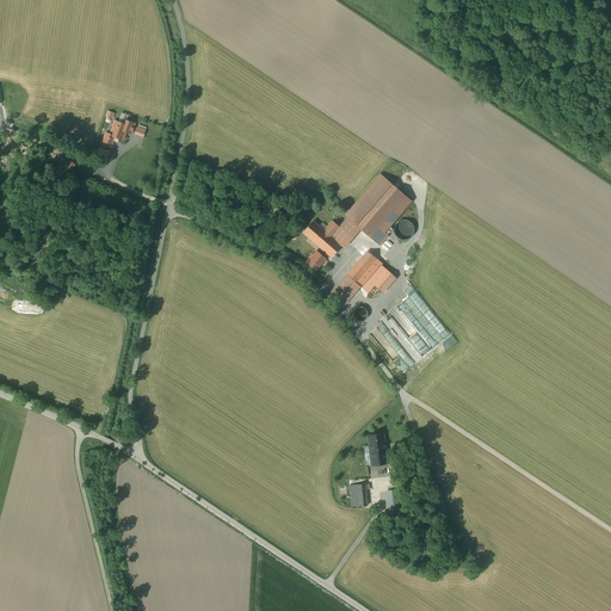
[(105,131),(102,142),(112,147),(116,139),(124,141),(127,133),(133,135),(136,123),(124,119),(123,123),(115,121),(110,134),(105,131)]
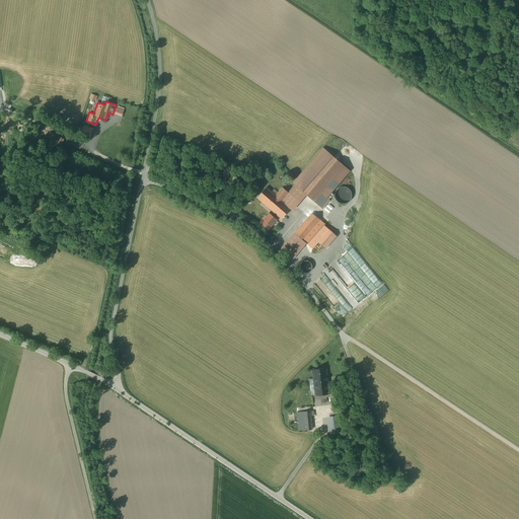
[(125,109),(117,107),(115,115),(122,117),(125,109)]
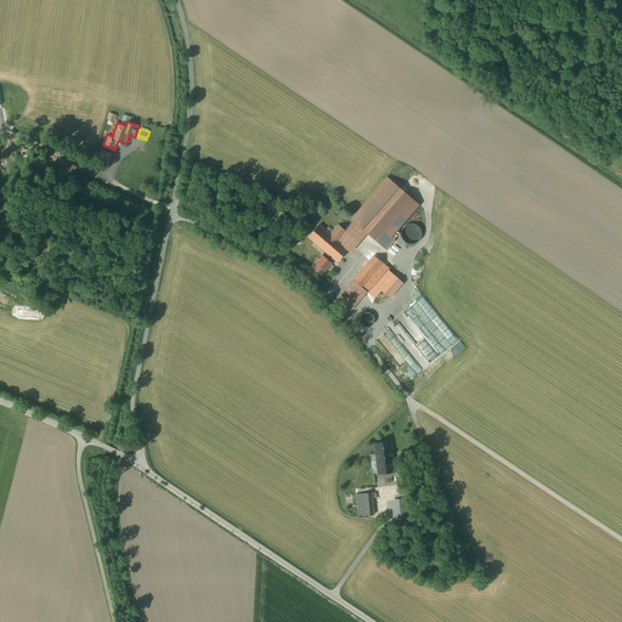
[(57,165),(74,173),(78,165),(61,158),(57,165)]
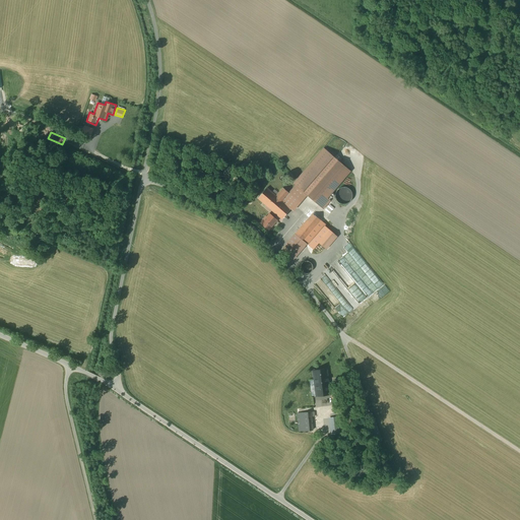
[(283,188),(276,196),(282,202),(274,212),(282,219),(305,193),(323,209),(330,201),(327,198),(350,172),(324,149),(294,184),(296,185),(289,193),(283,188)]
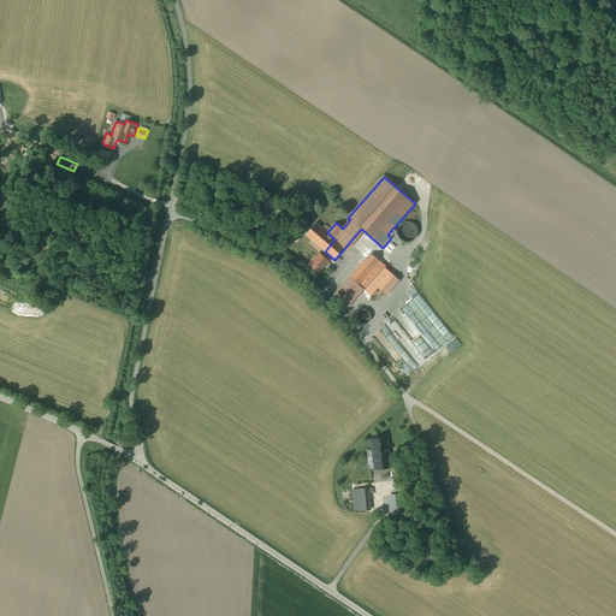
[(398,227),(398,229),(397,231),(397,234),(398,236),(400,237),(401,240),(402,241),(404,242),(407,242),(408,242),(410,242),(413,241),(414,240),(415,238),(416,236),(418,234),(418,231),(418,230),(416,227),(415,225),(414,224),(412,223),(410,223),(408,221),(406,223),(403,223),(402,224),(400,225),(398,227)]
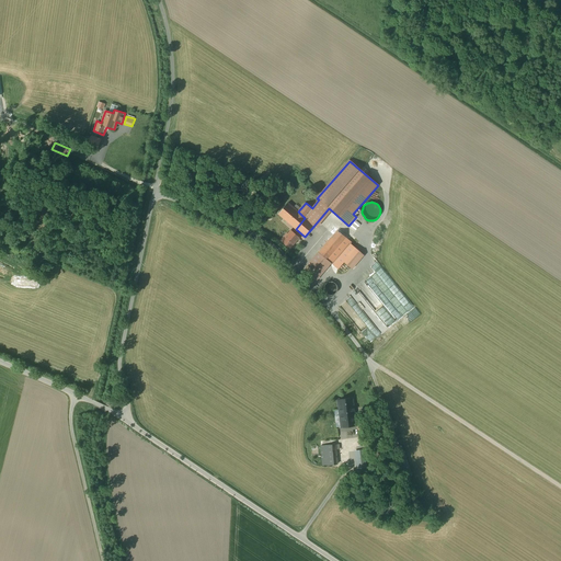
[(278,214),(296,229),(305,218),(298,212),(288,203),(278,214)]
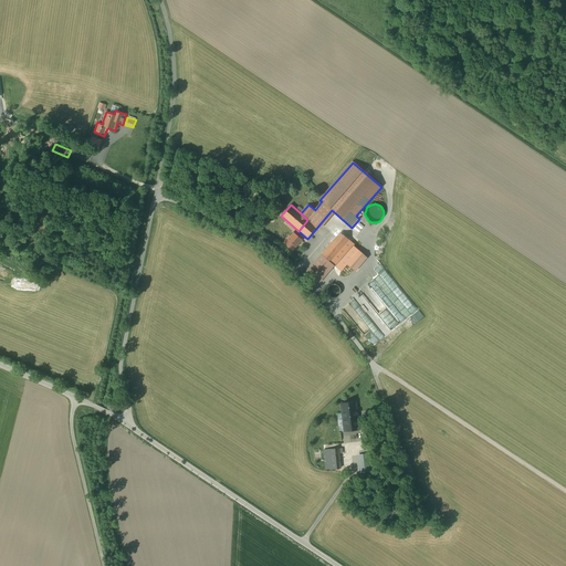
[(357,241),(341,228),(305,269),(321,283),(357,241)]
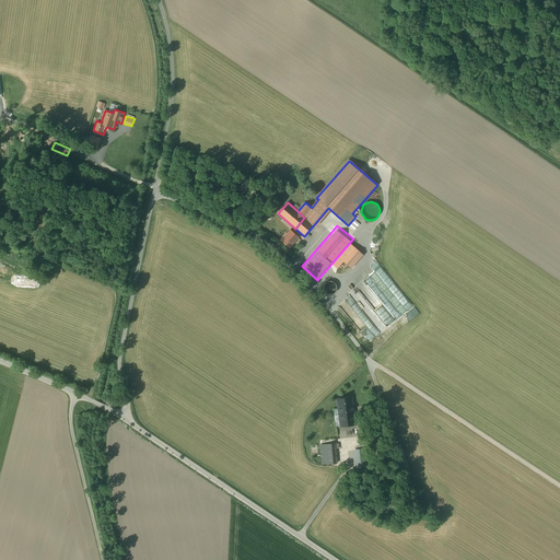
[(287,233),(281,240),(290,247),(299,237),(290,231),(287,234),(287,233)]
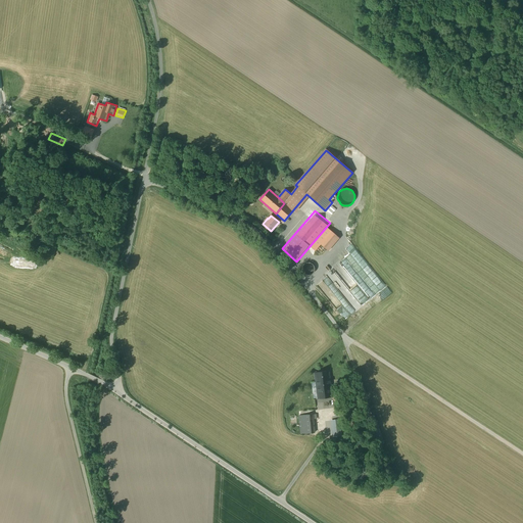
[(331,232),(321,244),(329,251),(339,238),(331,232)]
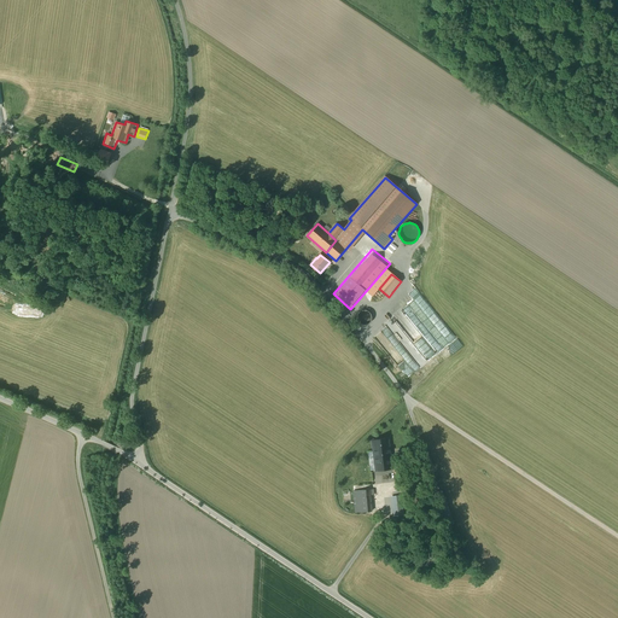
[(361,312),(360,312),(359,313),(357,315),(357,316),(357,318),(357,320),(357,321),(359,322),(360,324),(362,325),(363,325),(365,326),(367,325),(368,325),(369,324),(371,322),(372,320),(372,319),(372,318),(372,315),(371,314),(369,313),(368,312),(367,310),(365,310),(363,310),(361,312)]
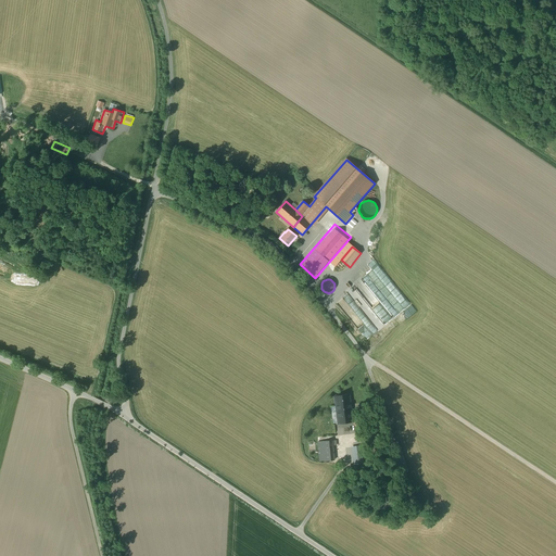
[(335,396),(339,424),(353,421),(350,394),(335,396)]
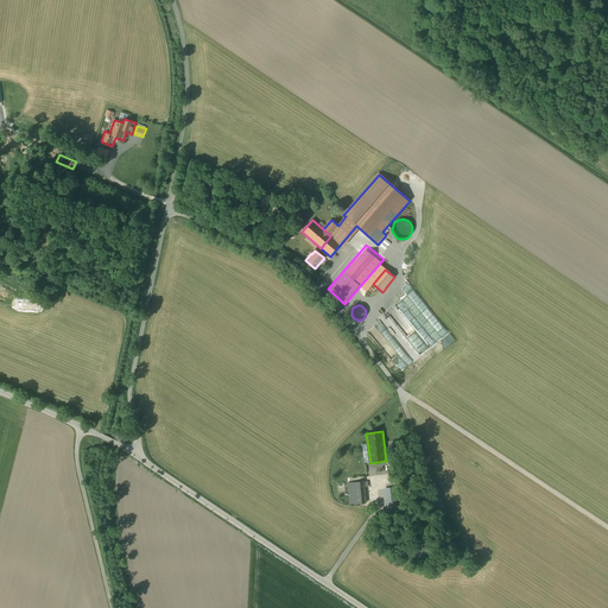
[(366,476),(348,479),(350,502),(368,501),(366,476)]
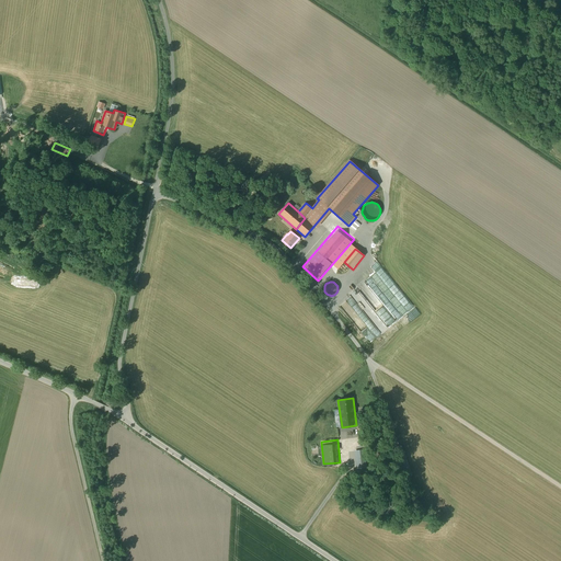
[(364,449),(355,450),(357,469),(367,468),(364,449)]
